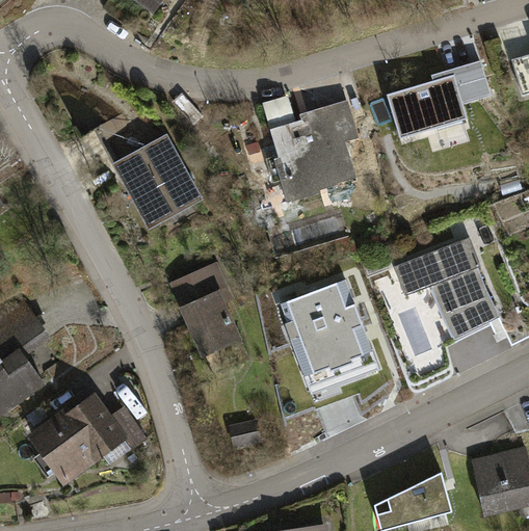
[(137,0),(151,9),(156,0),(137,0)]
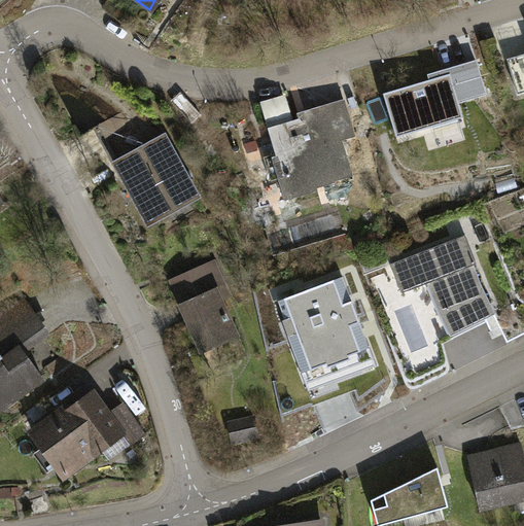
[(523,54),(507,59),(517,94),(523,92),(523,54)]
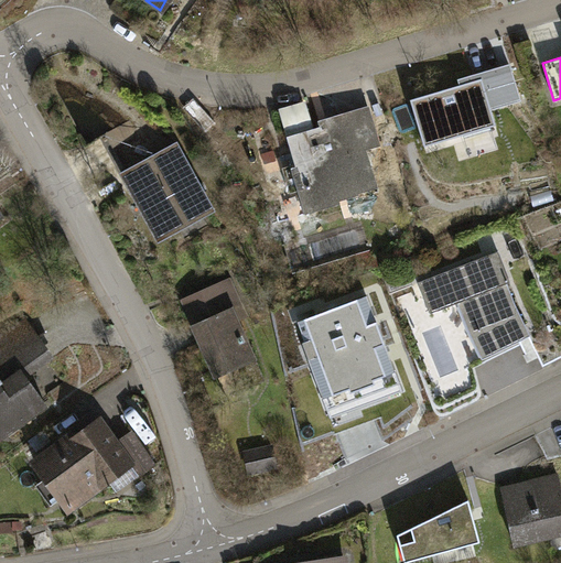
[(410,99),(423,145),(494,125),(489,110),(518,101),(508,69),(410,99)]
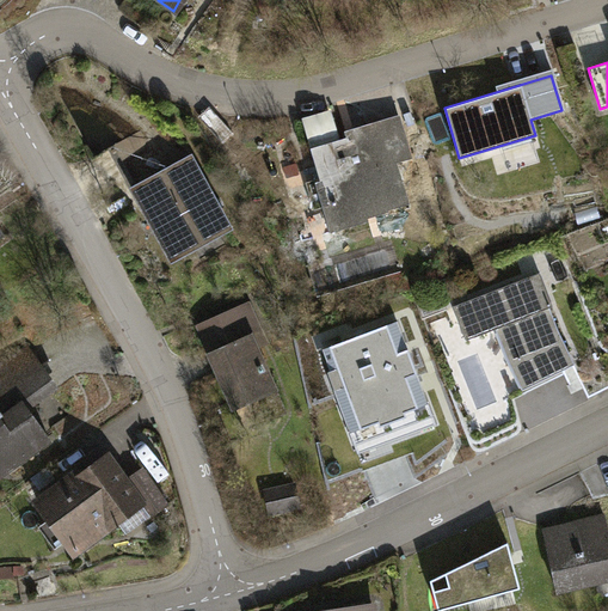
[(321,206),(330,231),(409,207),(394,160),(409,156),(398,122),(311,148),(320,181),(306,184),(313,208),(321,206)]
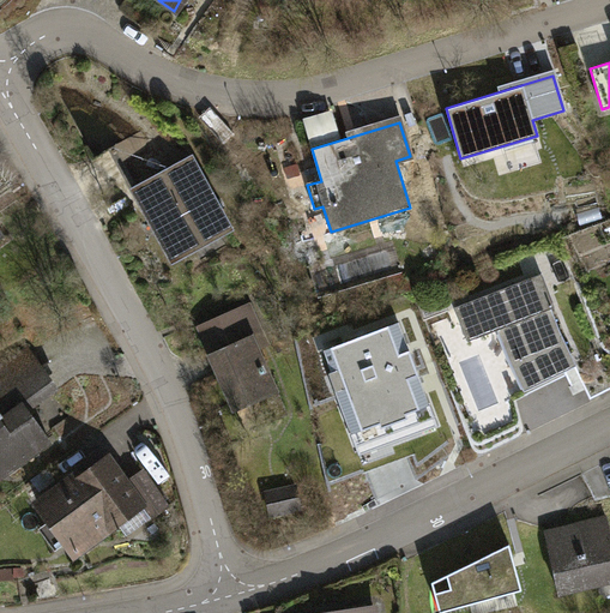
[(134,176),(165,162),(151,131),(120,145),(134,176)]
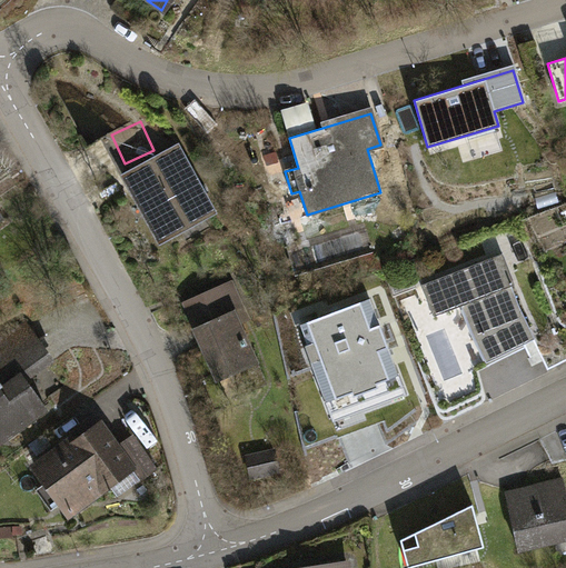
[(174,150),(127,178),(162,239),(209,211),(174,150)]
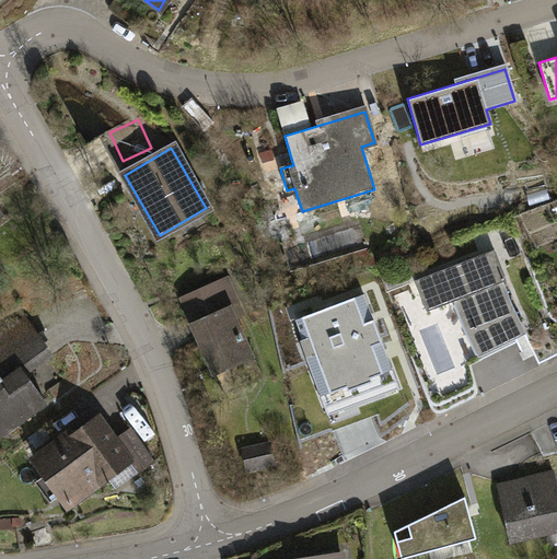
[(491,249),(413,279),(425,310),(452,299),(463,326),(476,354),(515,336),(508,321),(517,316),(509,302),(501,281),(505,280),(491,249)]
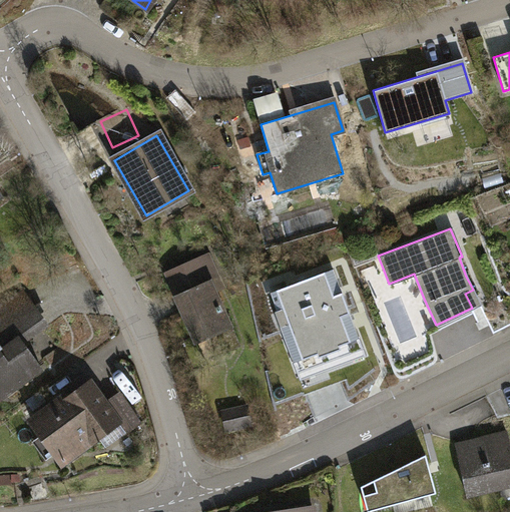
[(182,292),(173,295),(193,341),(217,331),(224,349),(234,345),(207,281),(216,278),(206,254),(172,269),(182,292)]
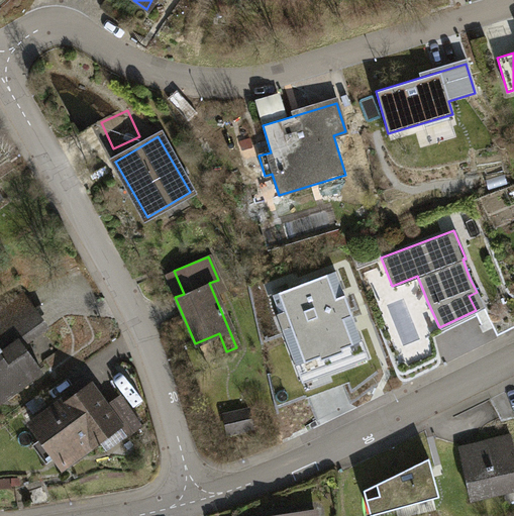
[(335,276),(267,303),(291,365),(360,337),(335,276)]
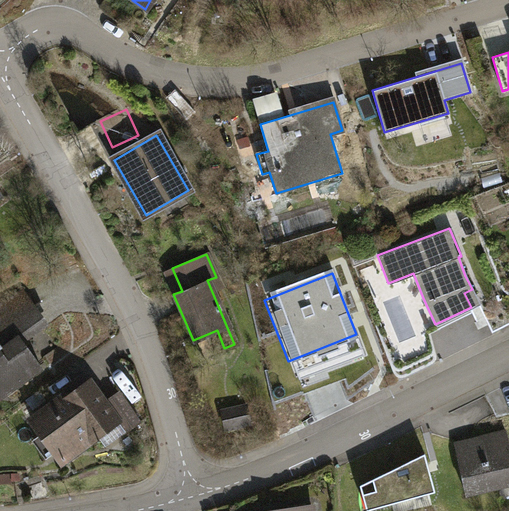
[(0,402),(43,371),(23,344),(48,325),(21,287),(0,302),(0,402)]
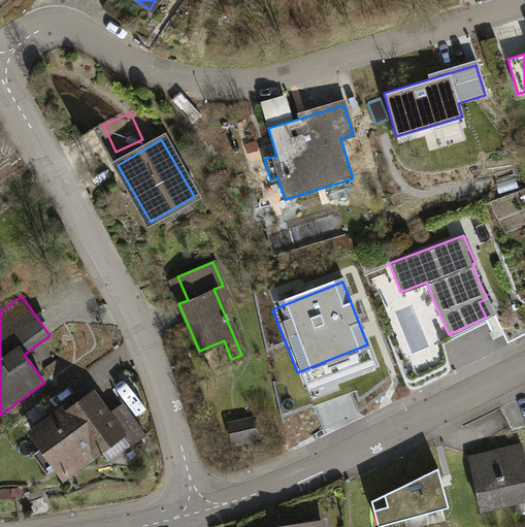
[(398,306),(405,349),(429,343),(422,302),(398,306)]
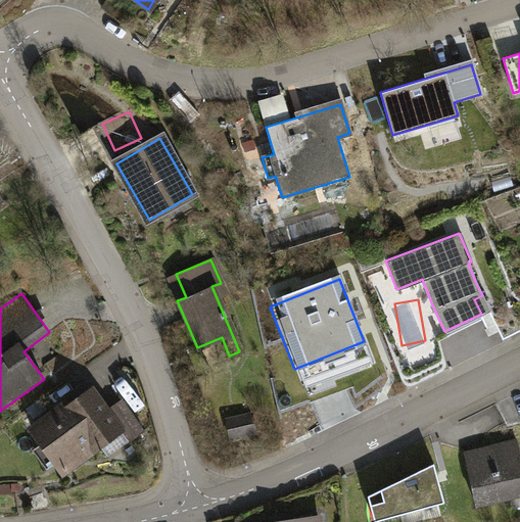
[(62,406),(32,428),(62,470),(117,430),(125,440),(140,429),(120,401),(104,413),(90,391),(64,409),(62,406)]
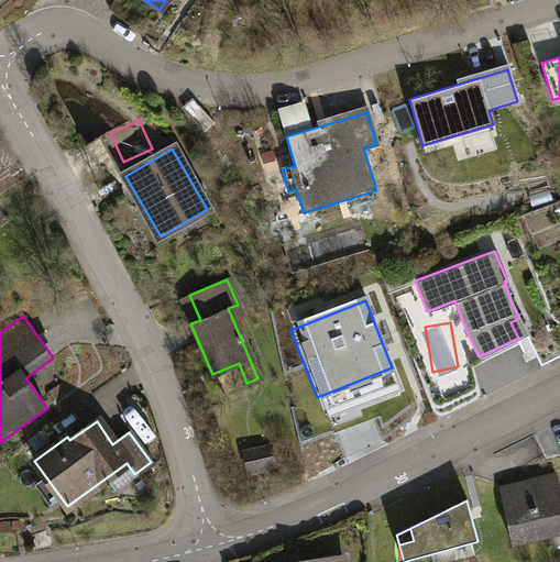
[(246,472),(273,465),(268,445),(242,452),(246,472)]
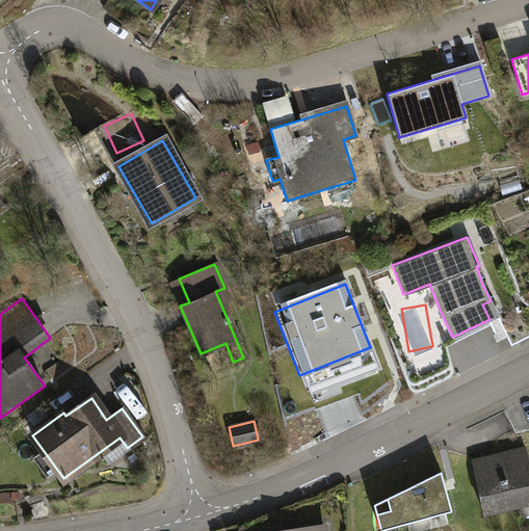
[(528,476),(523,449),(472,460),(484,515),(528,505),(528,476)]
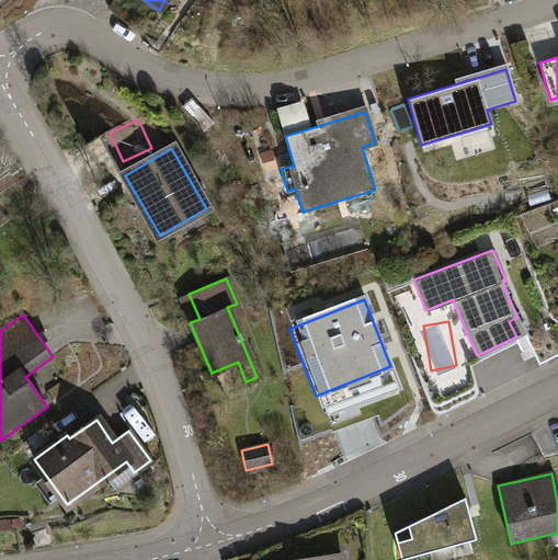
[(465,498),(394,532),(402,559),(476,540),(465,498)]
